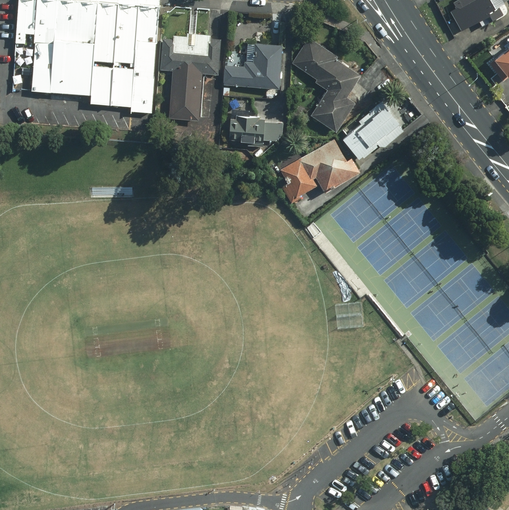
[(92,93),(99,3),(58,0),(17,0),(14,44),(23,45),(24,35),(34,36),(30,91),(91,96),(92,93)]
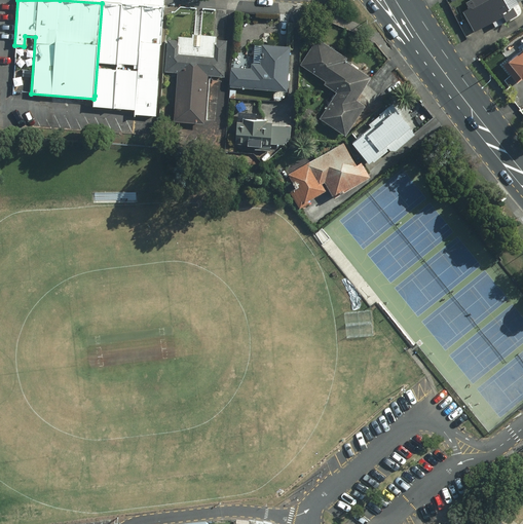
[(483,0),(461,12),(473,31),(501,14),(499,11),(519,0),(483,0)]
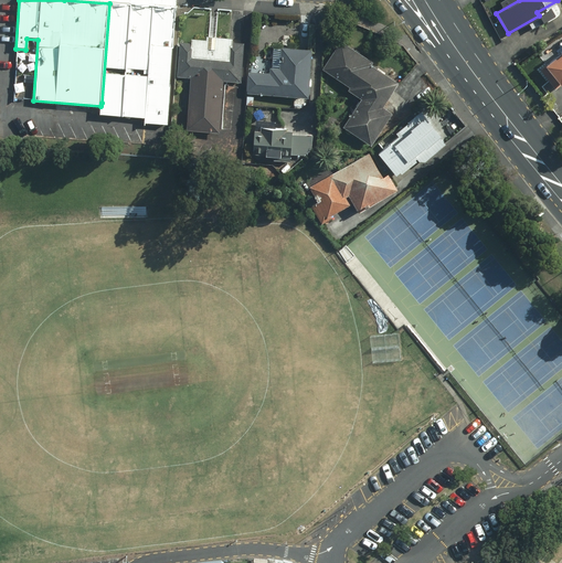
[(144,123),(167,125),(176,9),(109,3),(102,103),(101,115),(145,119),(144,123)]
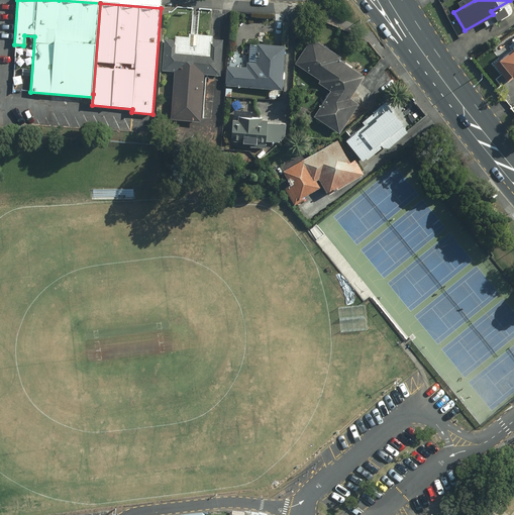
[(173,39),(163,38),(160,72),(172,73),(169,120),(201,123),(204,76),(219,77),(221,40),(212,39),(213,36),(193,34),(188,34),(187,37),(173,36),(173,39)]
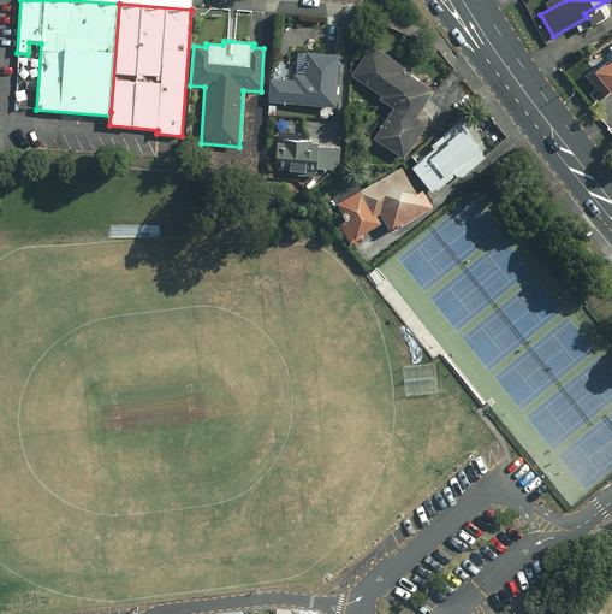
[(409,70),(368,46),(349,78),(378,95),(376,99),(390,107),(370,140),(406,160),(427,125),(416,119),(432,93),(404,77),(409,70)]
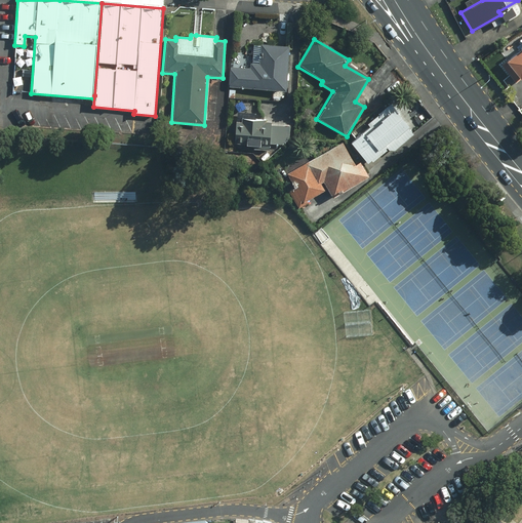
[(521,47),(499,66),(513,84),(521,77),(521,47)]
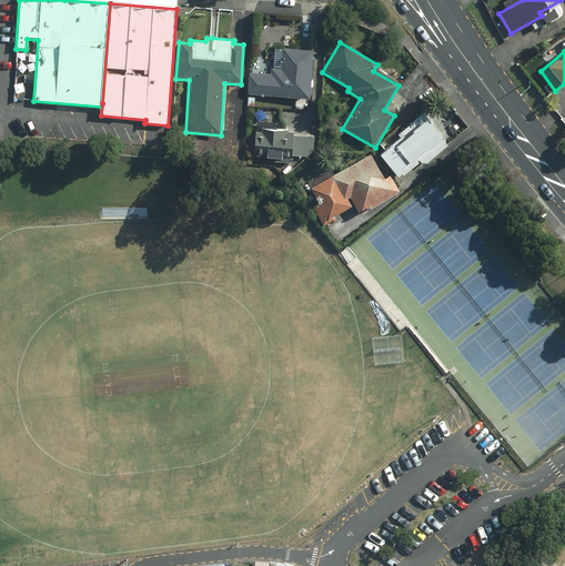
[(271,74),(248,73),(245,94),(311,99),(313,53),(289,52),(289,61),(281,60),(280,70),(272,69),(271,74)]
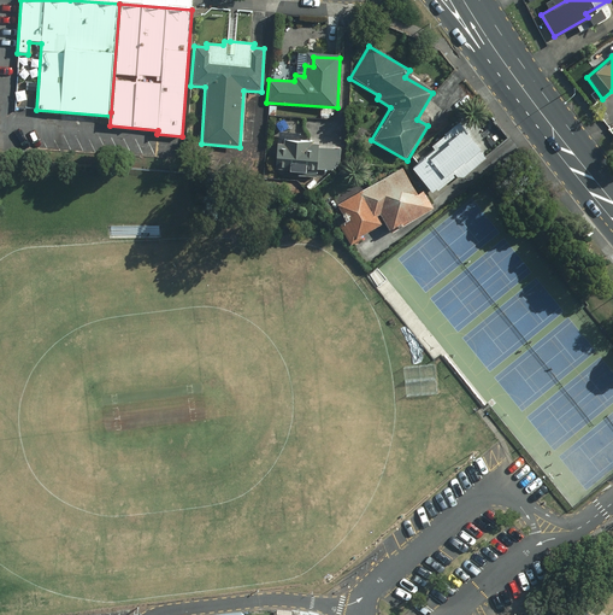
[(482,147),(459,123),(411,168),(434,192),(482,147)]
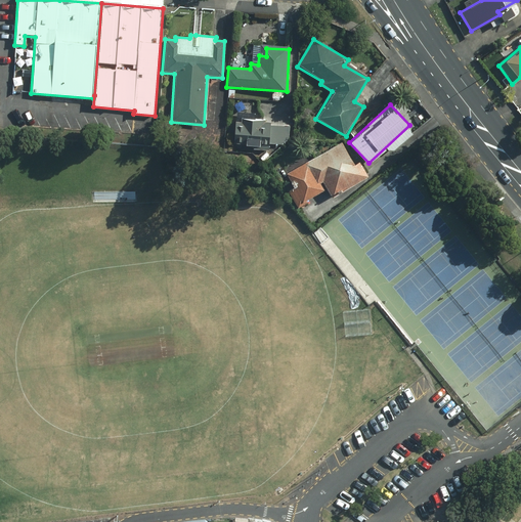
[(255,105),(235,106),(234,144),(286,145),(286,110),(265,110),(265,120),(255,120),(255,105)]
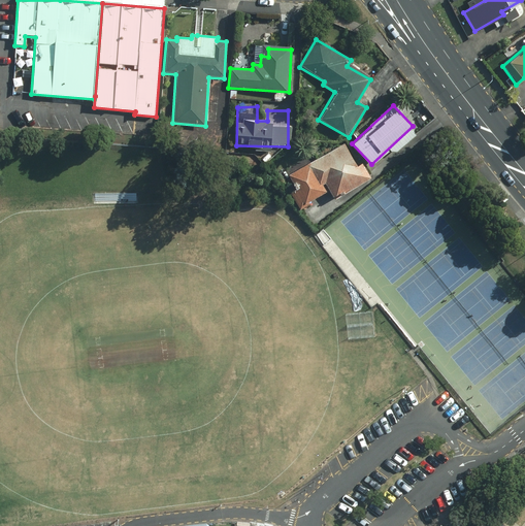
[(359,166),(342,141),(289,176),(295,187),(287,192),(298,208),(327,190),(335,201),(372,176),(363,163),(359,166)]
